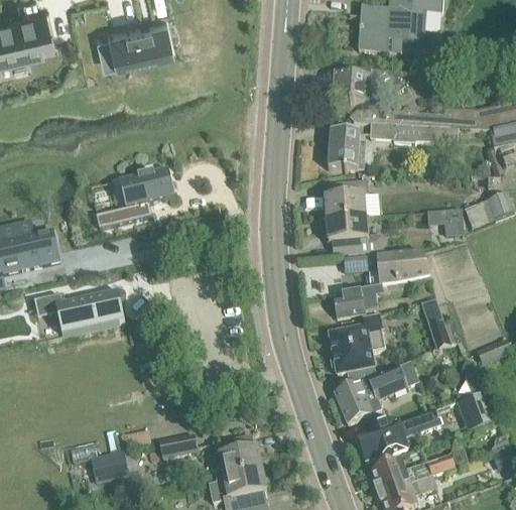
[(358,48),(385,50),(388,50),(389,36),(424,39),(426,9),(442,10),(443,0),(389,0),(389,6),(361,4),(358,48)]
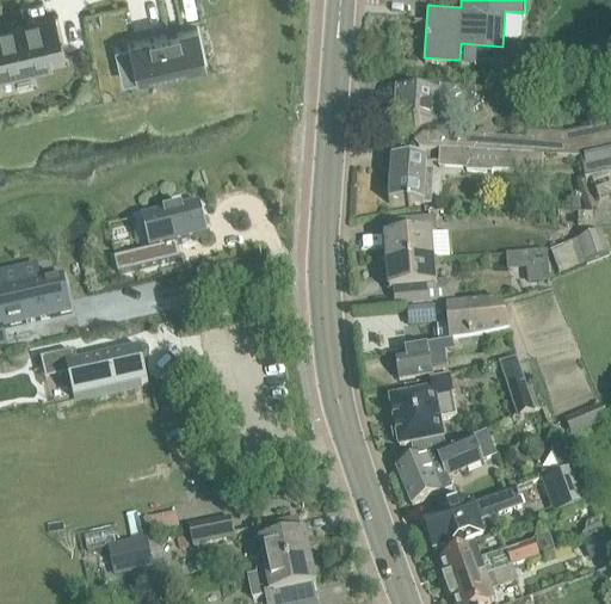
[(30,56),(61,49),(51,10),(36,13),(36,12),(23,14),(24,16),(10,19),(10,17),(0,19),(0,59),(30,53),(30,56)]
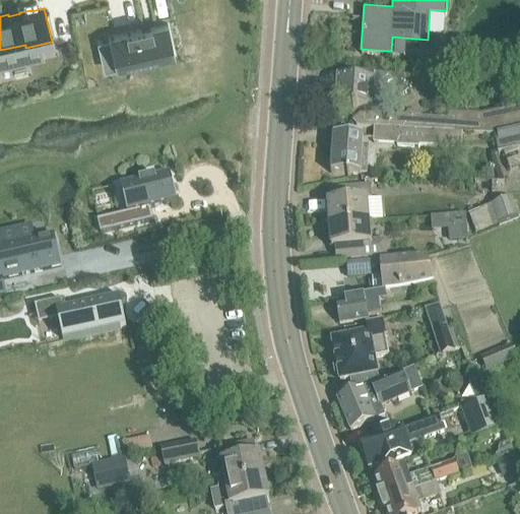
[(108,34),(95,37),(100,53),(112,50),(115,64),(127,62),(175,51),(168,19),(108,33),(108,34)]
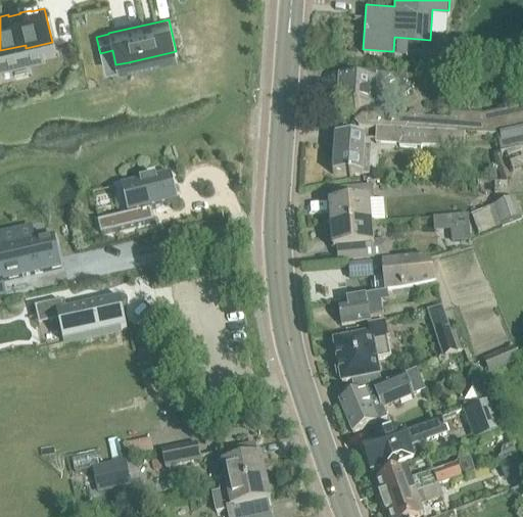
[(337,103),(375,105),(375,96),(383,91),(406,92),(410,87),(407,81),(407,73),(343,67),(343,76),(339,76),(337,103)]
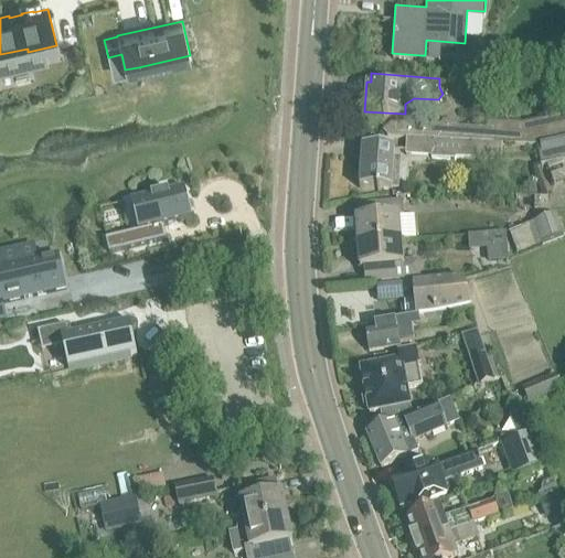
[(489,122),(459,120),(457,116),(444,115),(439,119),(428,119),(425,115),(417,114),(414,118),(392,117),(384,126),(388,132),(406,133),(502,139),(536,142),(541,162),(564,157),(564,114),(526,122),(489,119),(489,122)]
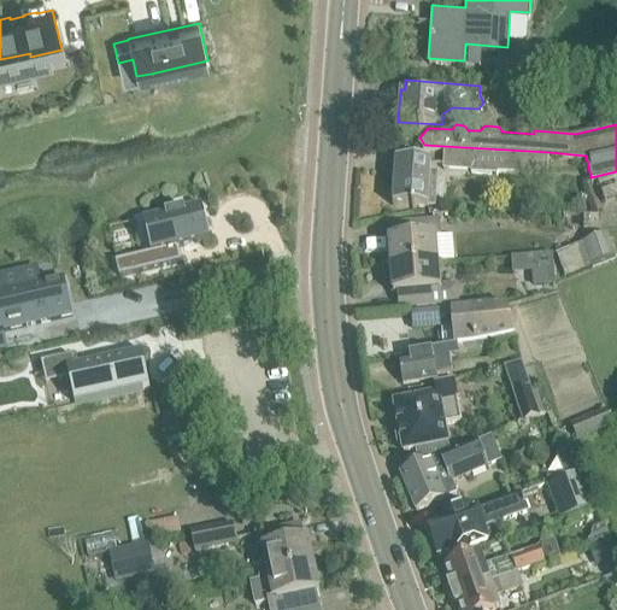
[(548,152),(444,146),(442,163),(470,165),(471,168),(497,169),(499,166),(523,169),(522,171),(546,172),(548,152)]
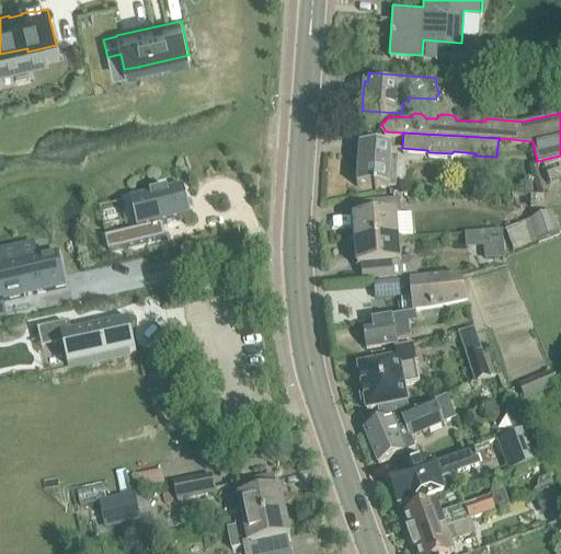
[(390,152),(391,142),(359,140),(356,182),(393,185),(397,152),(390,152)]
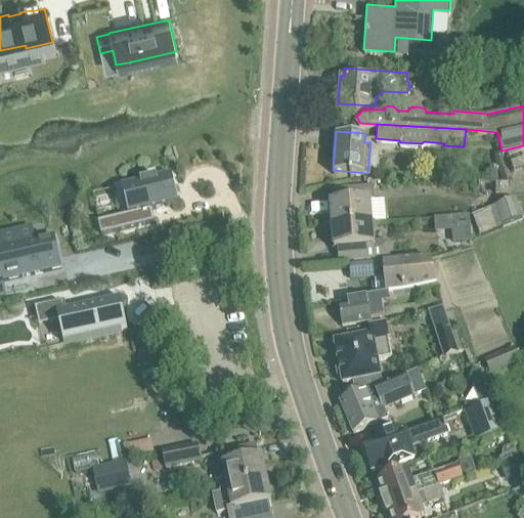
[(128,210),(112,213),(115,226),(155,217),(151,205),(178,199),(170,169),(121,180),(128,210)]
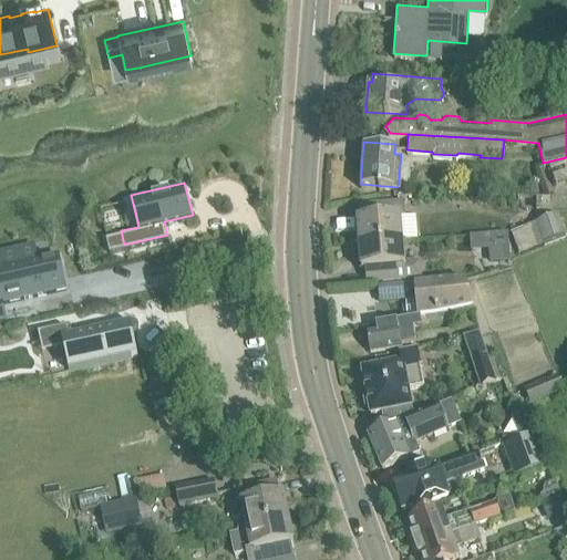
[(357,216),(359,240),(403,237),(400,198),(366,200),(367,215),(357,216)]
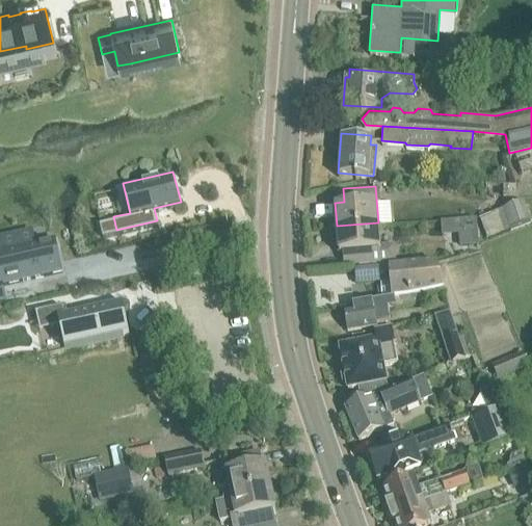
[(523,196),(502,205),(509,225),(530,217),(523,196)]
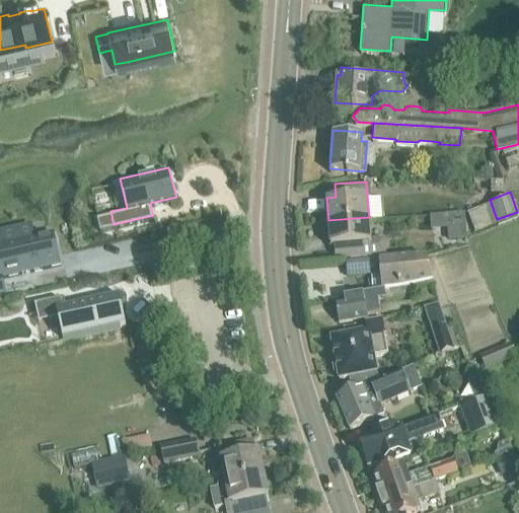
[(446,231),(461,230),(461,214),(446,214),(446,231)]
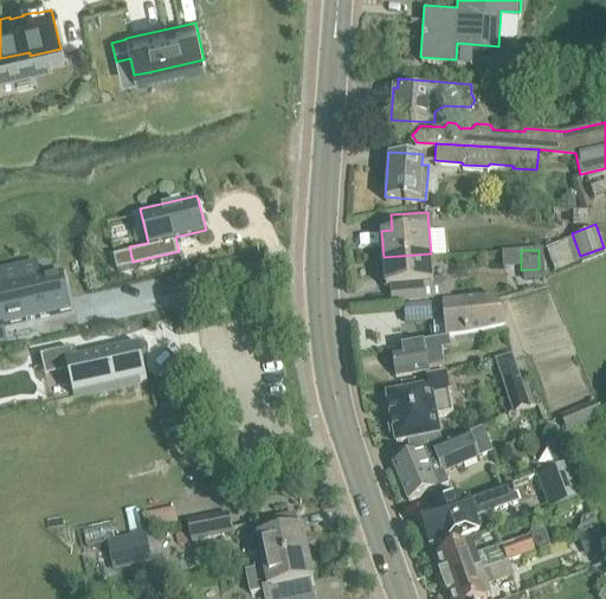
[(386,283),(397,283),(398,297),(452,292),(451,277),(432,278),(431,253),(384,257),(386,283)]
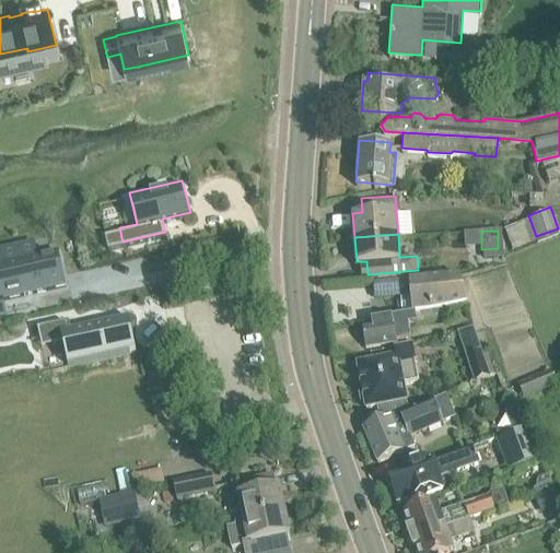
[(0,313),(7,312),(2,295),(66,281),(57,247),(0,259),(0,313)]
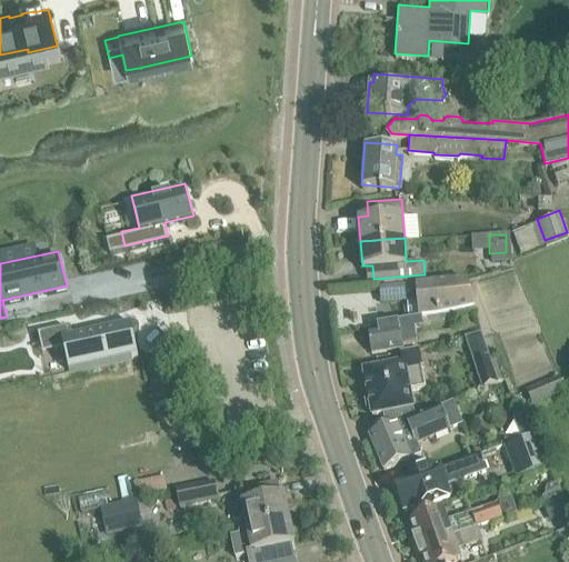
[(380,298),(416,295),(418,314),(475,307),(467,277),(379,282),(380,298)]
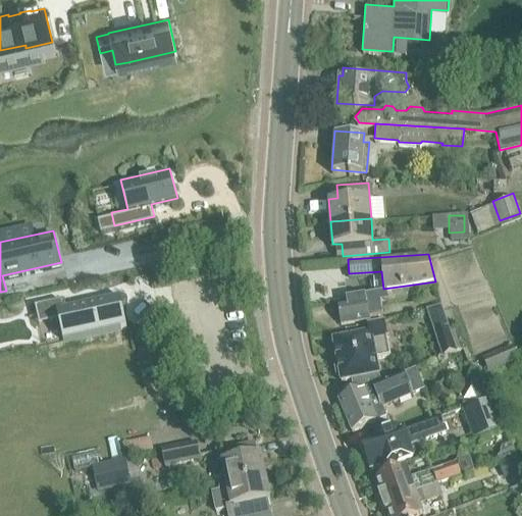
[(346,294),(346,296),(336,298),(341,320),(369,315),(369,314),(382,312),(380,300),(437,289),(435,281),(383,289),(366,293),(364,292),(346,294)]
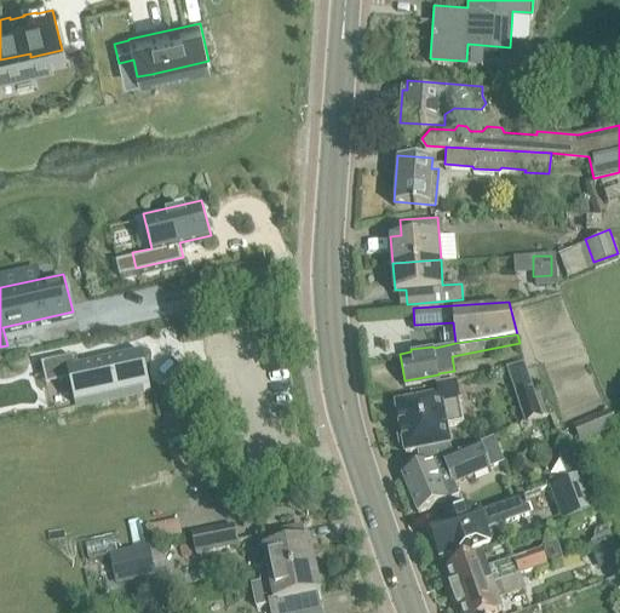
[(70,353),(39,360),(41,372),(64,367),(67,376),(68,376),(73,399),(72,399),(73,402),(147,385),(147,383),(141,384),(138,370),(143,368),(138,348),(73,362),(70,353)]
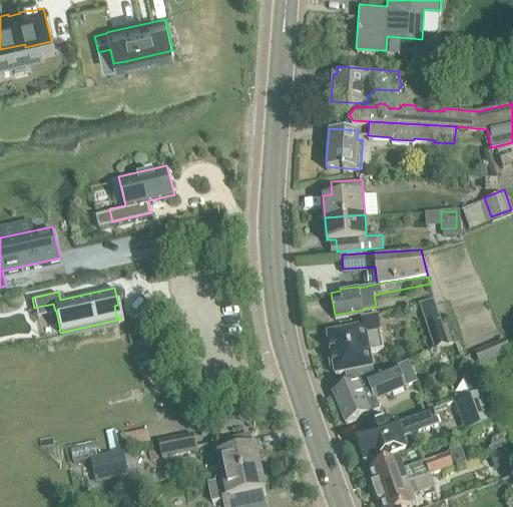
[(363,322),(327,330),(332,354),(330,357),(331,364),(335,366),(335,371),(373,363),(370,348),(383,346),(379,327),(380,327),(377,311),(361,315),(363,322)]
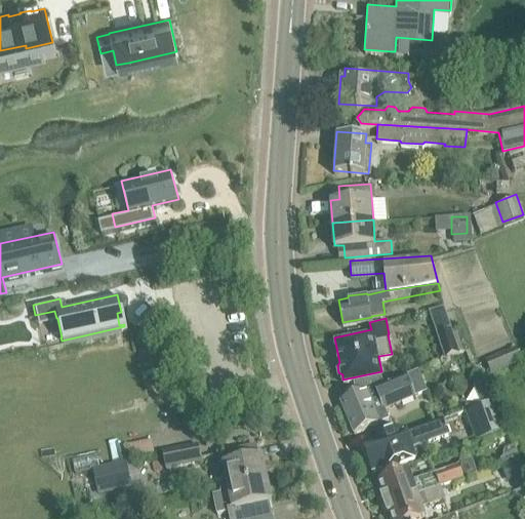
[(452,326),(439,329),(444,353),(457,350),(452,326)]
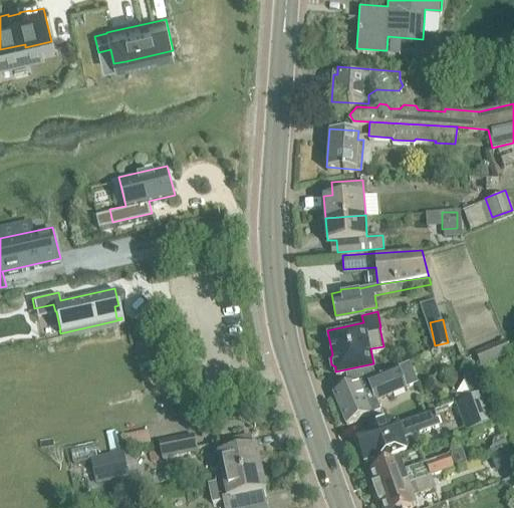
[(506,335),(475,348),(480,361),(511,349),(506,335)]
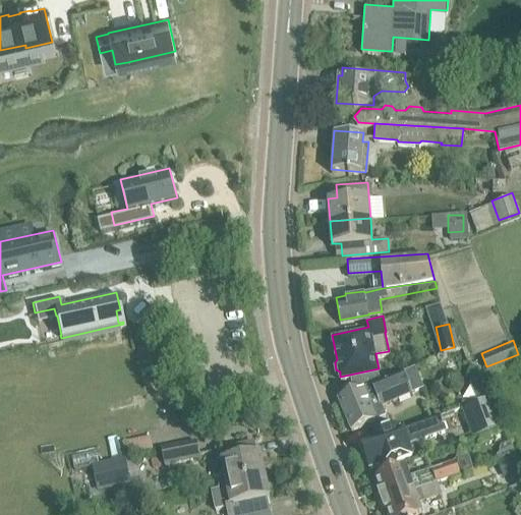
[(364,385),(338,396),(351,426),(386,412),(383,405),(412,390),(402,369),(371,382),(371,383),(364,385)]
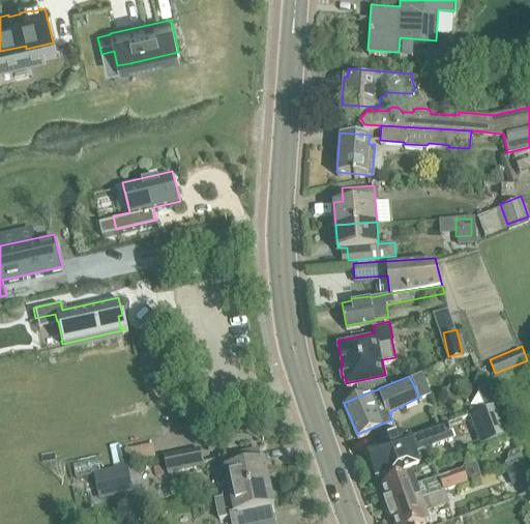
[(510,430),(499,401),(471,412),(474,424),(482,421),(490,437),(510,430)]
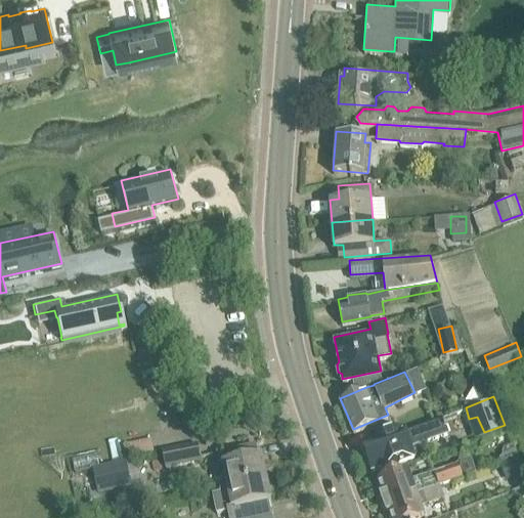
[(363,441),(363,442),(373,466),(383,462),(383,464),(413,452),(409,439),(445,426),(441,414),(404,427),(404,426),(363,441)]
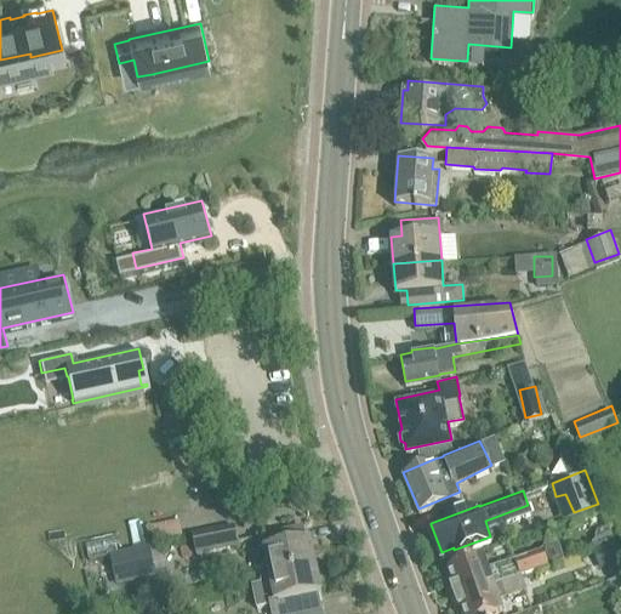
[(238,541),(235,530),(233,521),(192,528),(195,550),(238,541)]
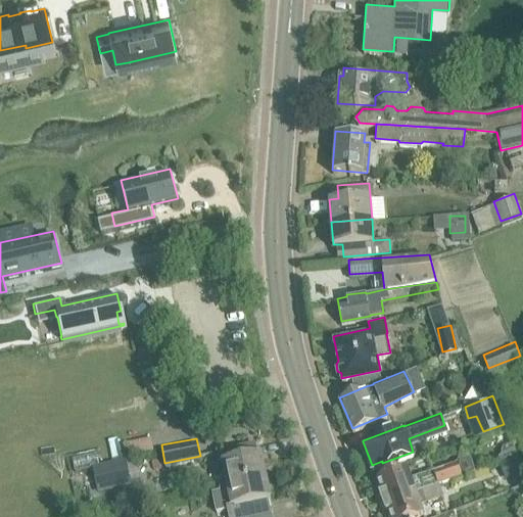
[(252,454),(249,441),(216,449),(219,463),(224,462),(228,482),(265,474),(259,452),(252,454)]
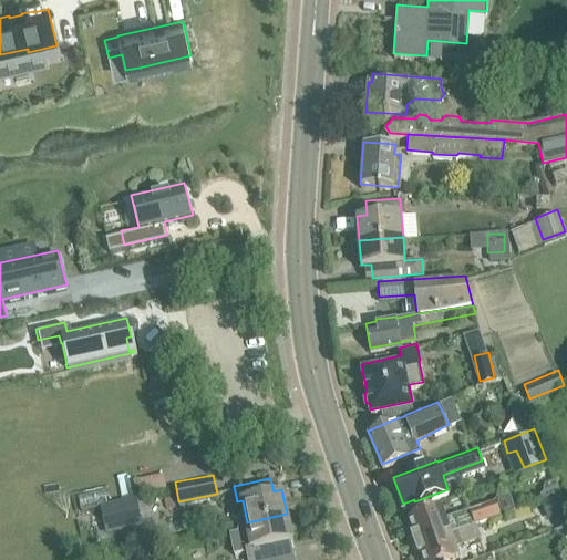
[(547,486),(549,494),(562,489),(557,478),(549,480),(547,486)]
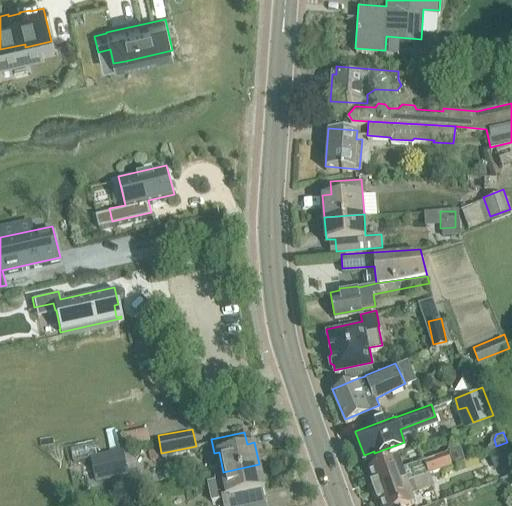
[(494,466),(500,463),(511,458),(511,453),(507,442),(496,446),(488,449),(494,466)]
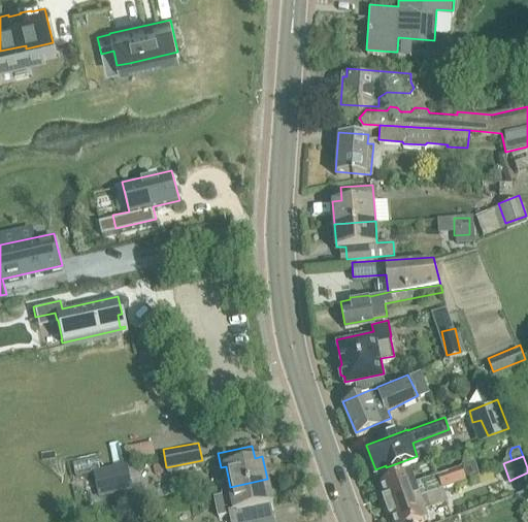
[(413,468),(395,475),(380,481),(385,495),(384,496),(386,503),(403,498),(442,485),(477,472),(474,461),(464,463),(462,457),(436,466),(438,472),(417,479),(413,468)]
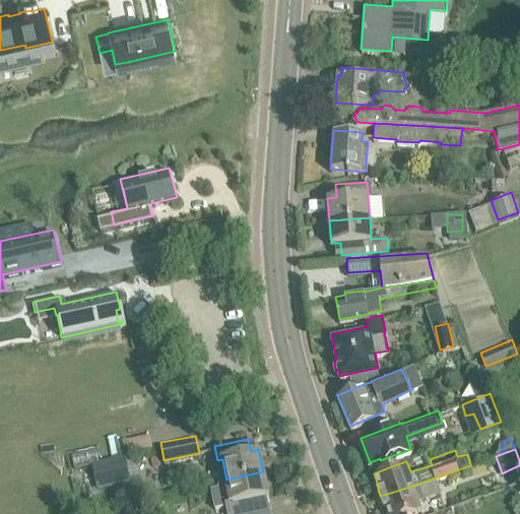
[(98,459),(92,460),(99,487),(131,478),(125,453),(98,459)]
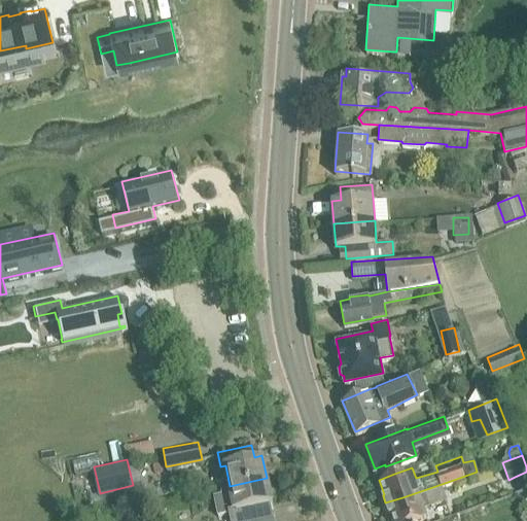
[(526,483),(526,472),(515,477),(519,487),(526,483)]
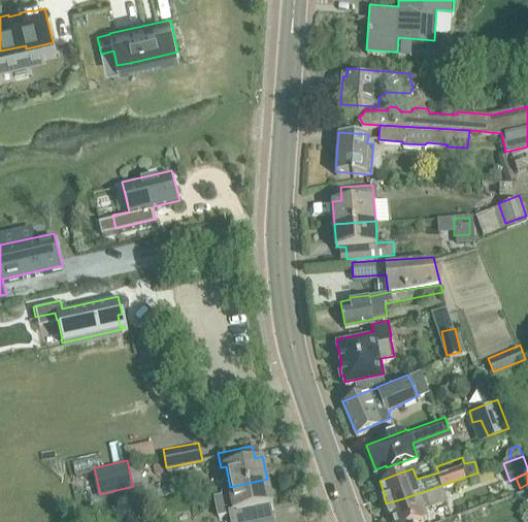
[(269,502),(272,501),(267,479),(230,487),(222,488),(222,492),(215,493),(219,513),(230,510),(232,521),(240,521),(272,516),(269,502)]
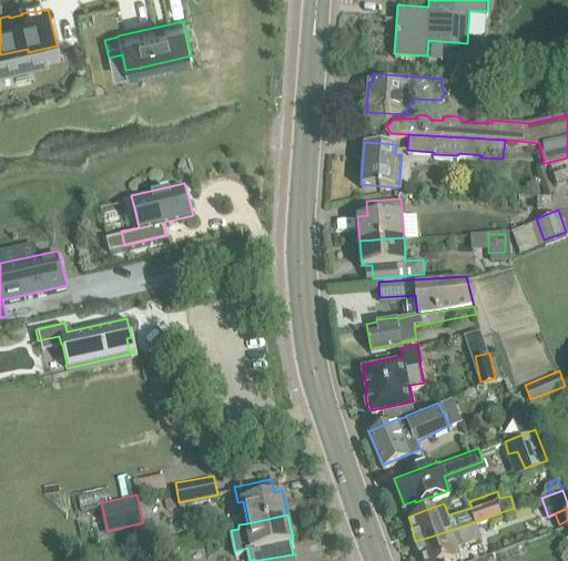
[(476,521),(434,536),(415,541),(418,551),(419,550),(423,560),(440,560),(463,553),(458,542),(482,534),(476,521)]
